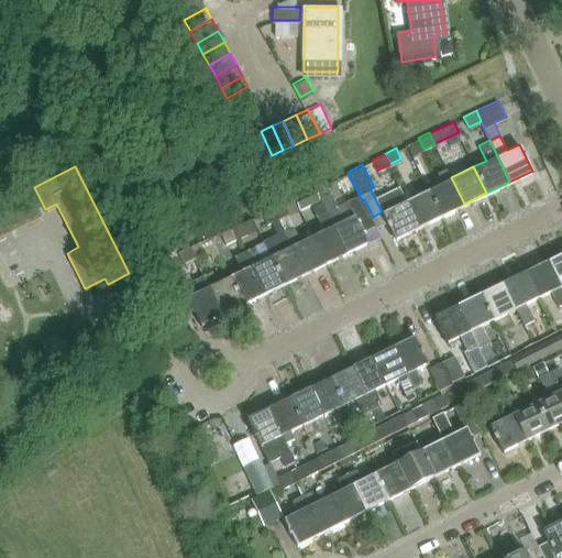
[(442,182),(428,188),(441,215),(464,204),(451,177),(445,167),(437,172),(442,182)]
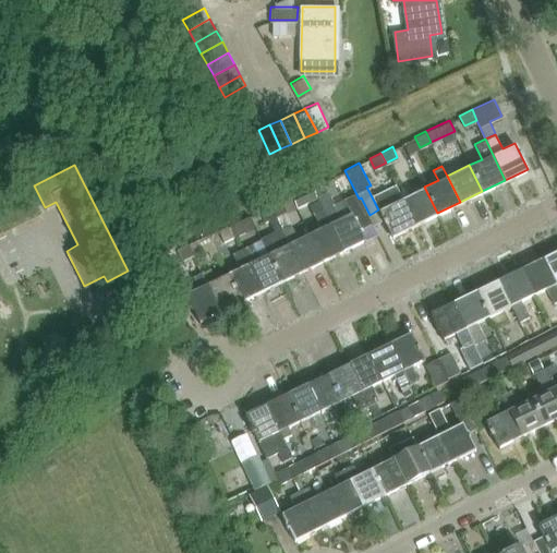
[(316,196),(317,196),(328,191),(323,179),(311,184),(316,196)]
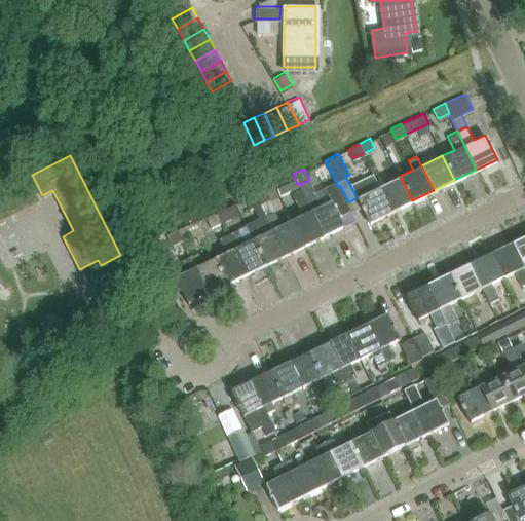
[(369,222),(390,211),(378,186),(372,173),(350,183),(357,197),(369,222)]
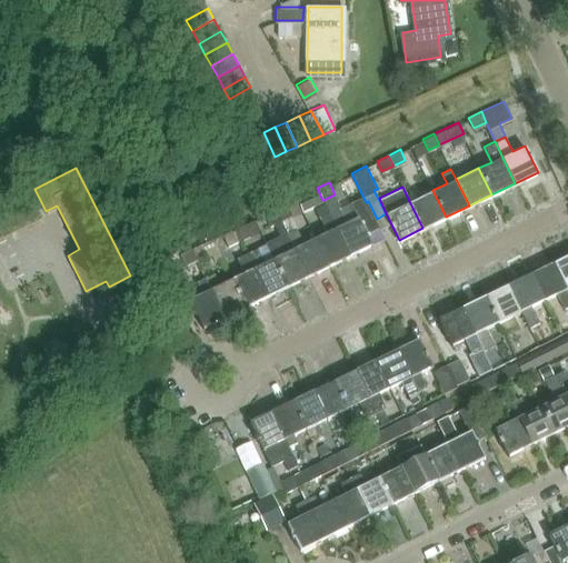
[(317,188),(297,198),(302,210),(322,200),(317,188)]
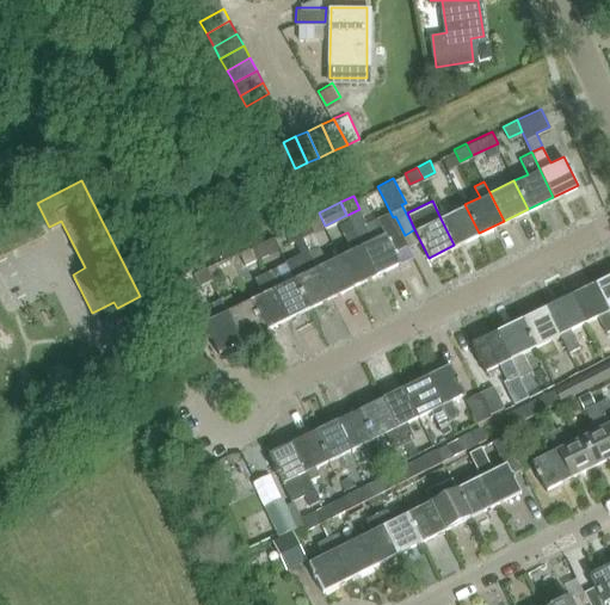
[(464,204),(439,216),(454,245),(479,233),(464,204)]
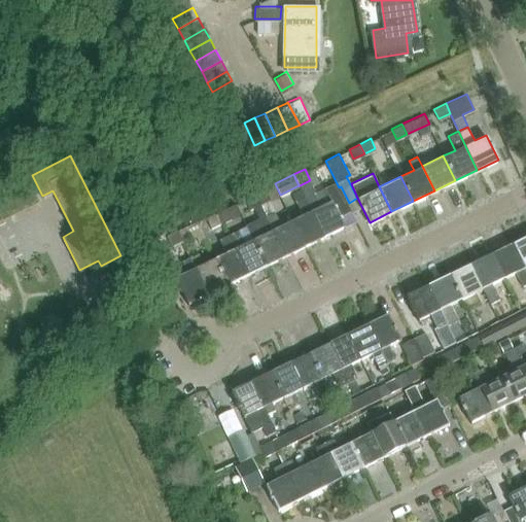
[(339,187),(336,181),(325,186),(328,194),(319,199),(310,180),(300,185),(301,188),(324,236),(344,225),(340,215),(350,210),(339,187)]
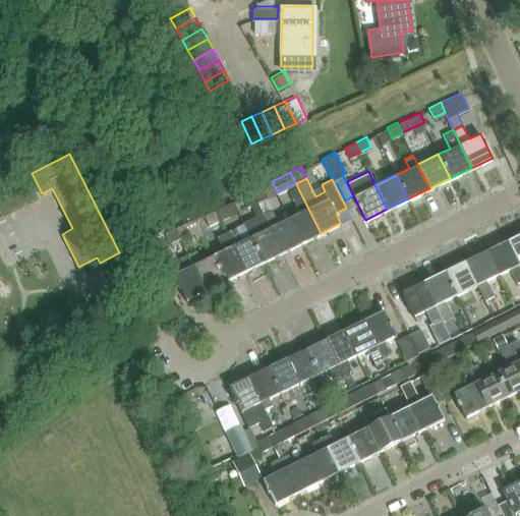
[(264,212),(271,208),(267,197),(277,192),(272,181),(253,190),(258,201),(264,212)]
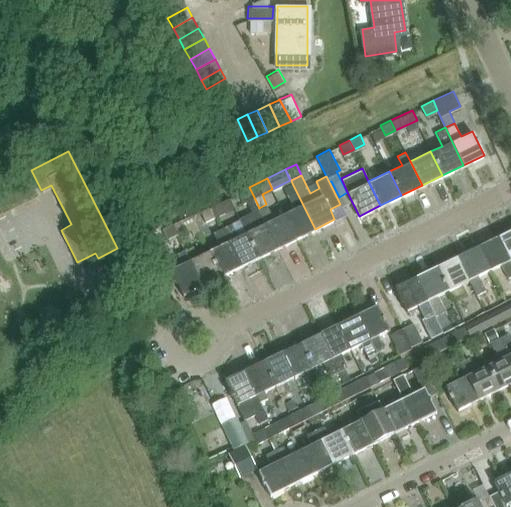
[(295,208),(284,213),(296,238),(315,229),(292,183),(285,186),(295,208)]
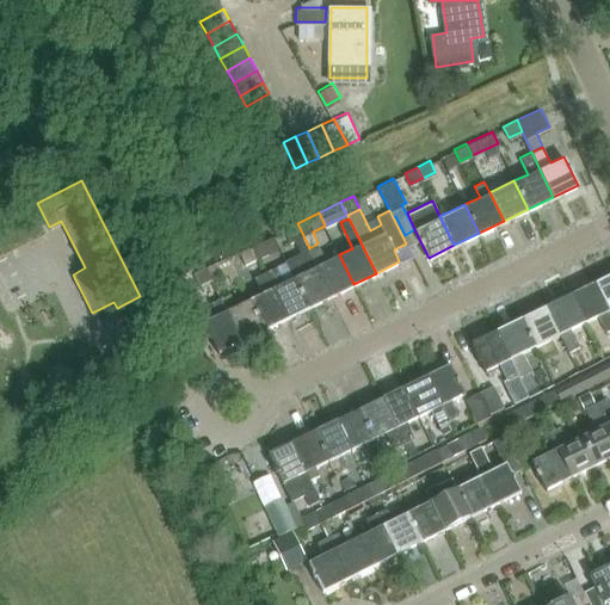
[(290,241),(303,235),(297,223),(284,229),(290,241)]
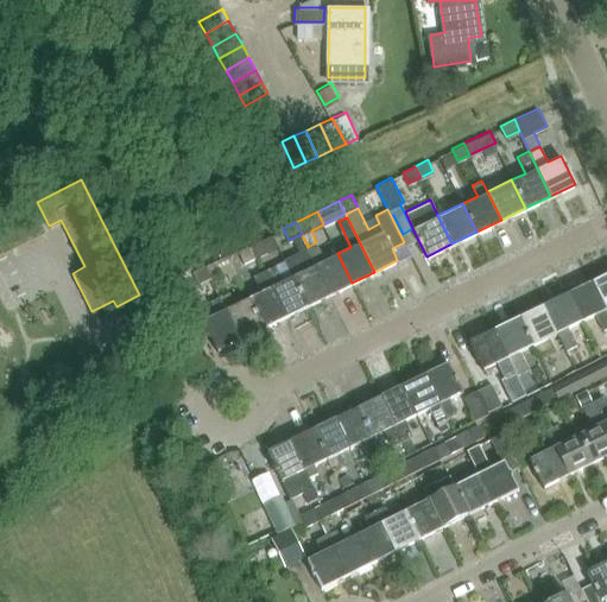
[(260,238),(250,244),(255,255),(266,251),(260,238)]
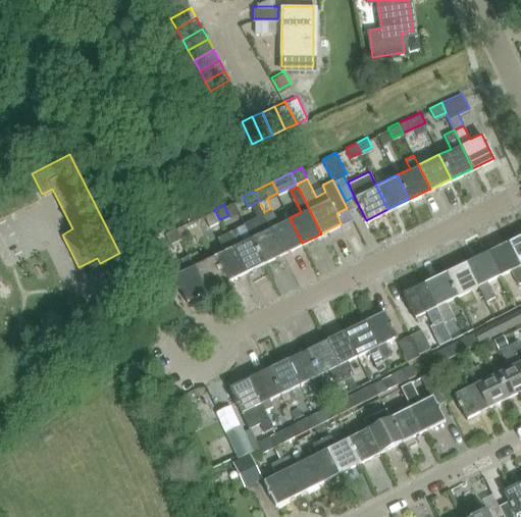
[(282,252),(302,243),(290,217),(278,222),(271,208),(264,212),(263,212),(270,226),(282,252)]
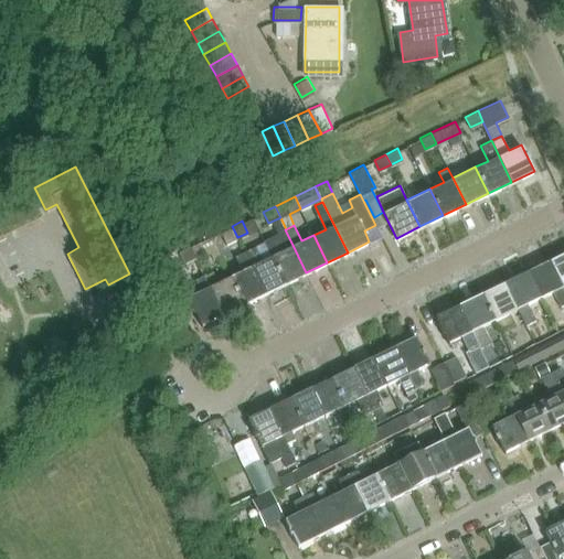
[(237,237),(232,226),(221,230),(226,243),(237,237)]
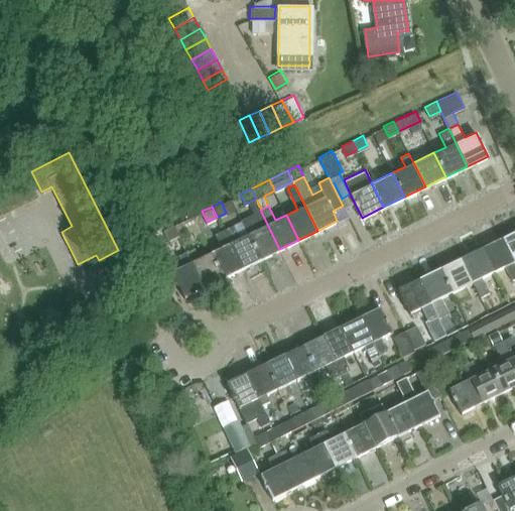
[(189,234),(182,220),(173,225),(179,239),(189,234)]
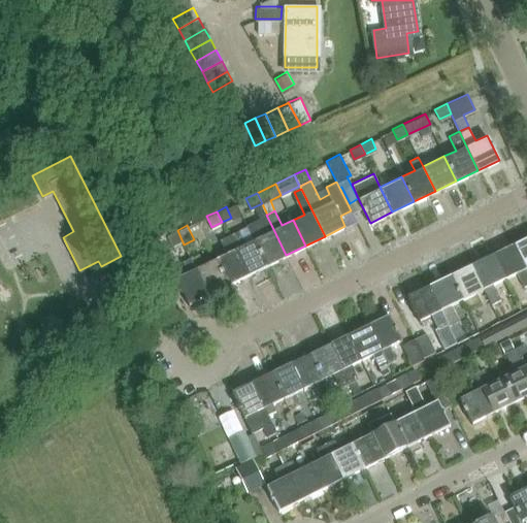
[(239,228),(228,234),(246,274),(266,264),(254,238),(246,242),(239,228)]
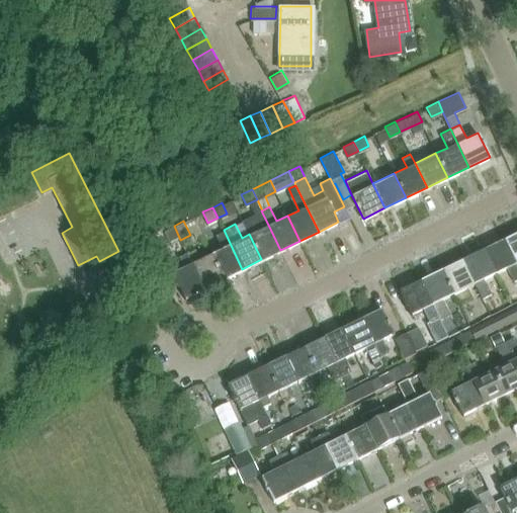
[(280,250),(268,225),(249,234),(261,259),(280,250)]
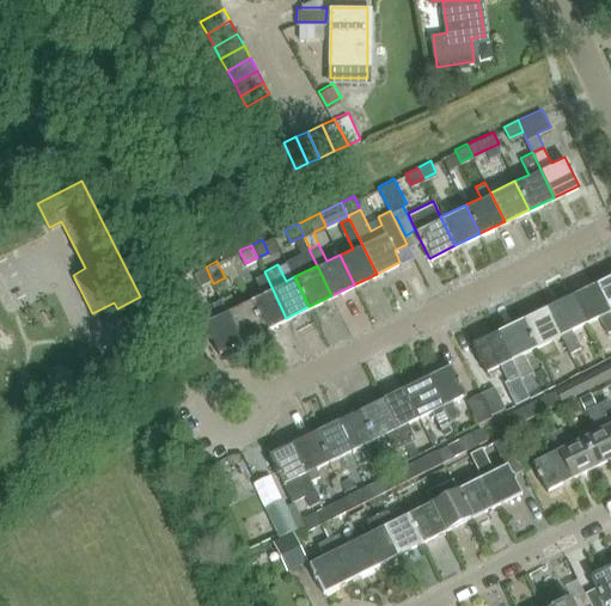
[(202,289),(213,283),(206,267),(194,271),(202,289)]
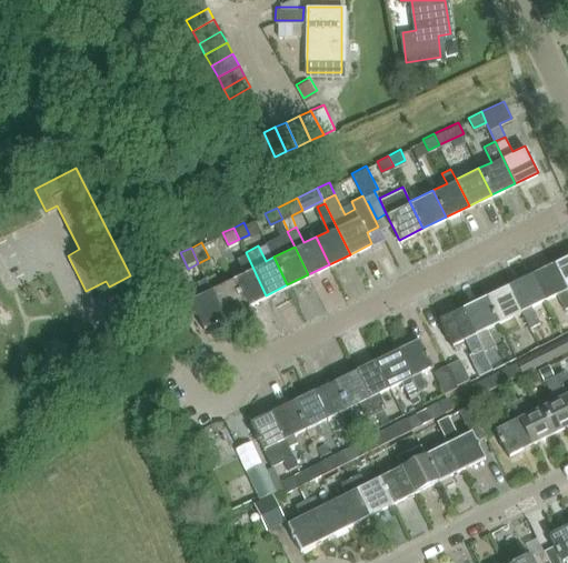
[(266,295),(246,252),(237,255),(245,271),(232,278),(246,305),(266,295)]
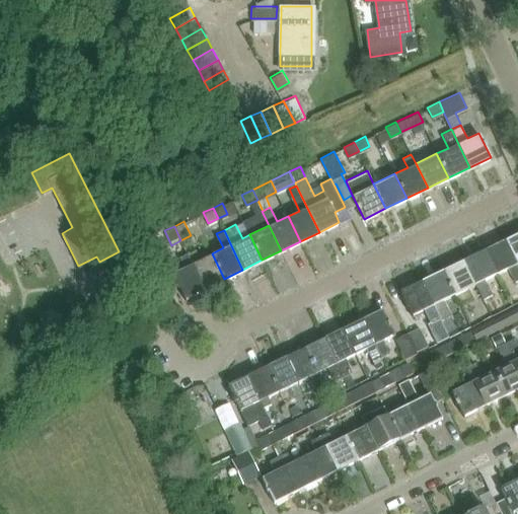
[(517,231),(504,238),(517,266),(517,231)]
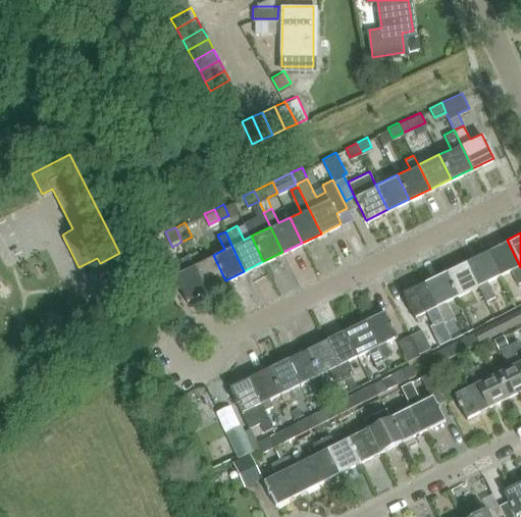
[(487,250),(499,273),(510,267),(517,282),(520,279),(520,267),(507,240),(487,250)]
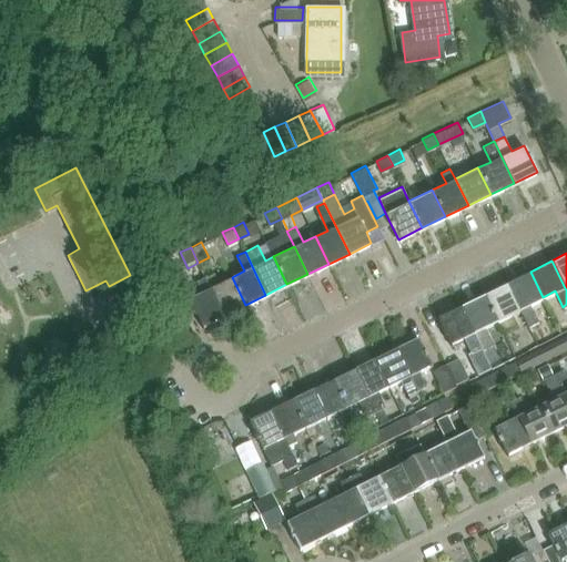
[(530,304),(543,297),(530,272),(507,283),(519,308),(519,309),(527,325),(538,319),(530,304)]
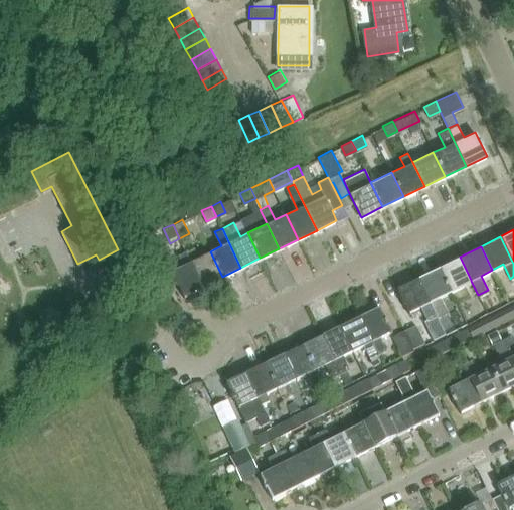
[(222,277),(210,251),(191,261),(203,286),(222,277)]
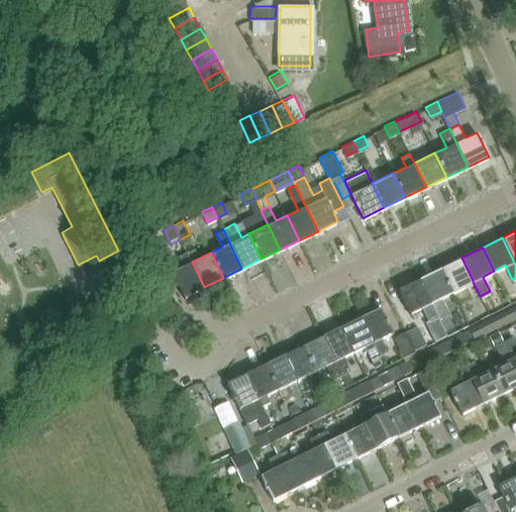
[(451,292),(473,282),(473,281),(461,258),(440,268),(451,292)]
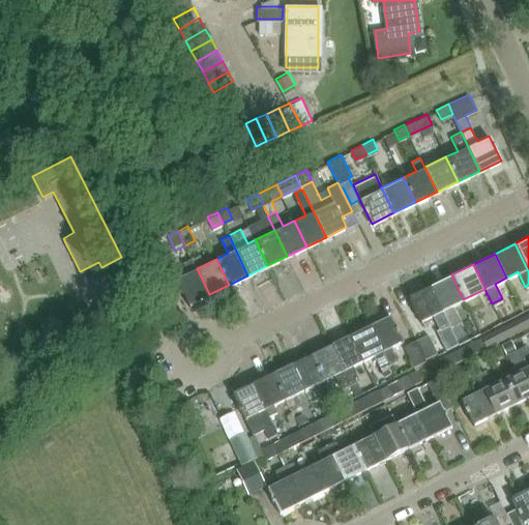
[(209,294),(197,268),(176,279),(188,304),(209,294)]
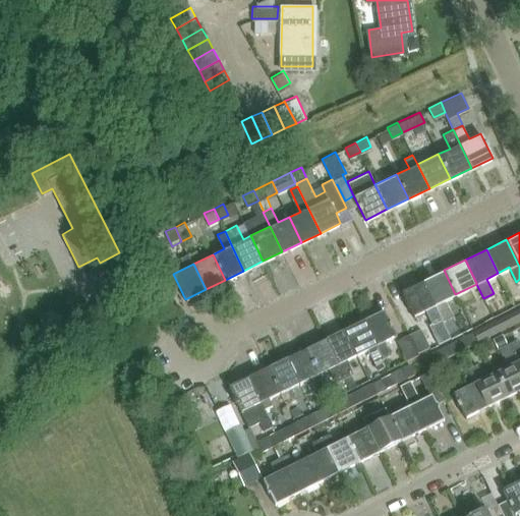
[(446,298),(455,294),(444,270),(422,280),(441,319),(453,313),(446,298)]
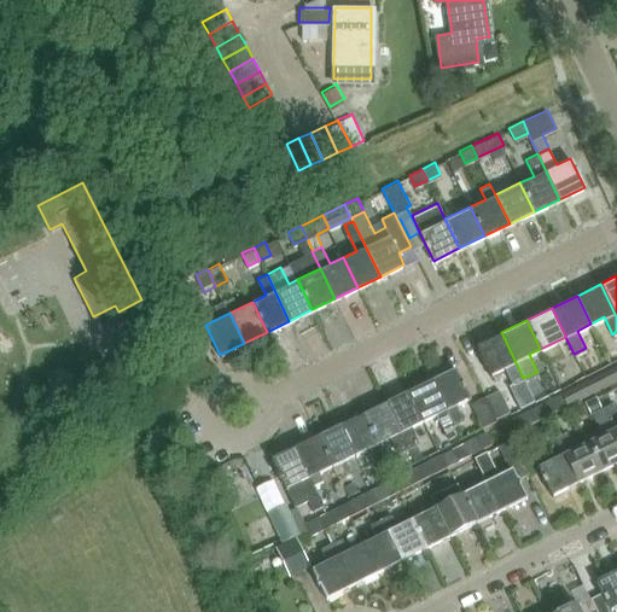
[(501,332),(476,344),(490,373),(504,367),(512,384),(523,378),(501,332)]
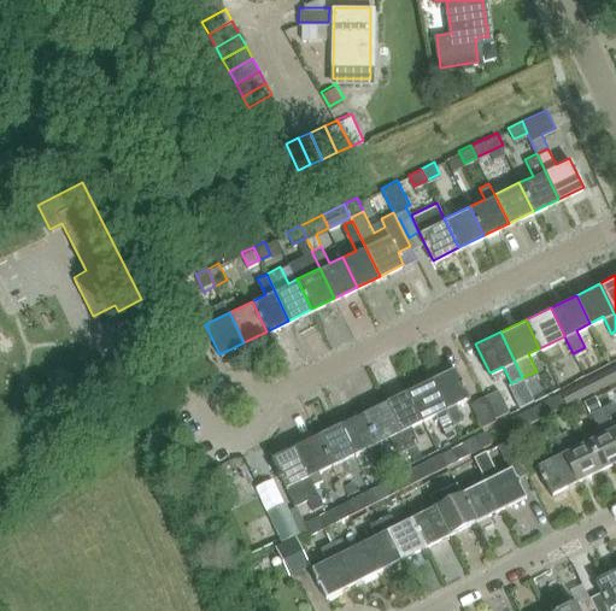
[(119,344),(106,363),(121,374),(134,353),(119,344)]
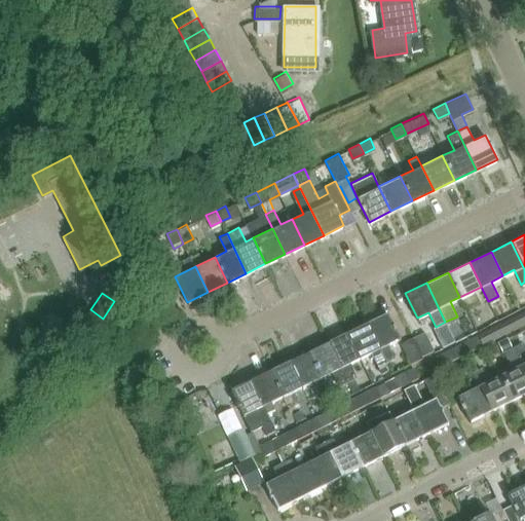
[(509,315),(513,326),(523,320),(519,310),(509,315)]
